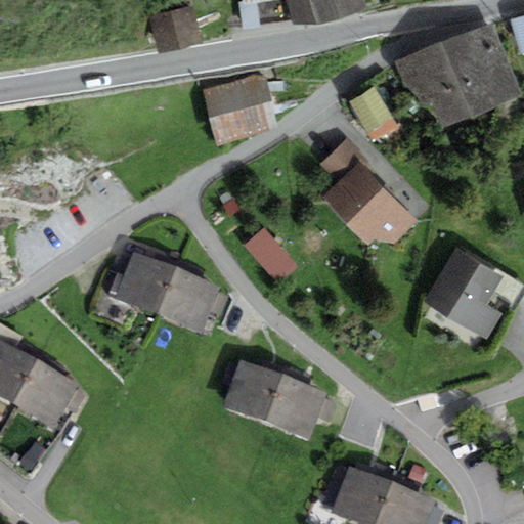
[(243,0),(245,3),(237,4),(242,30),(293,20),(293,26),(365,10),(362,0),(243,0)]
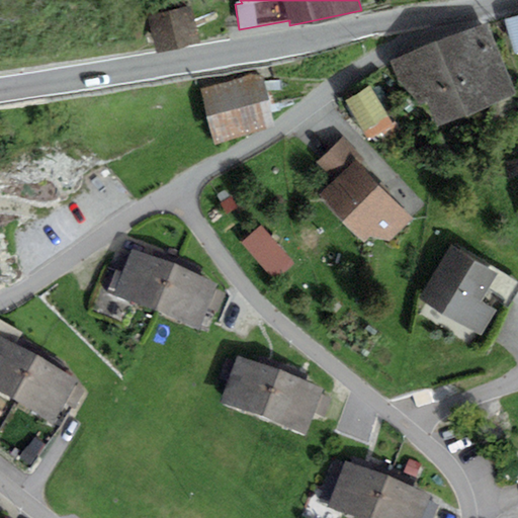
[(148,18),(157,54),(199,42),(190,7),(148,18)]
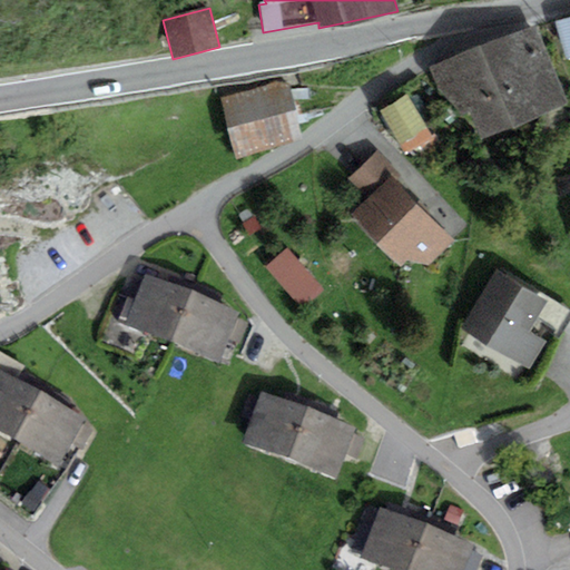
[(569,17),(553,23),(569,61),(569,60),(569,17)]
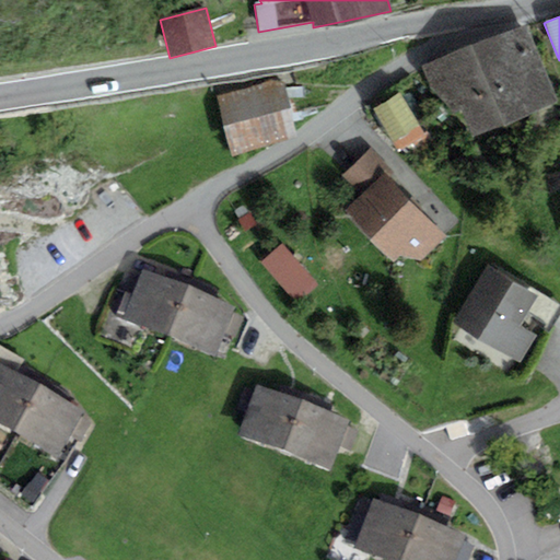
[(558,104),(527,26),(423,67),(454,144),(558,104)]
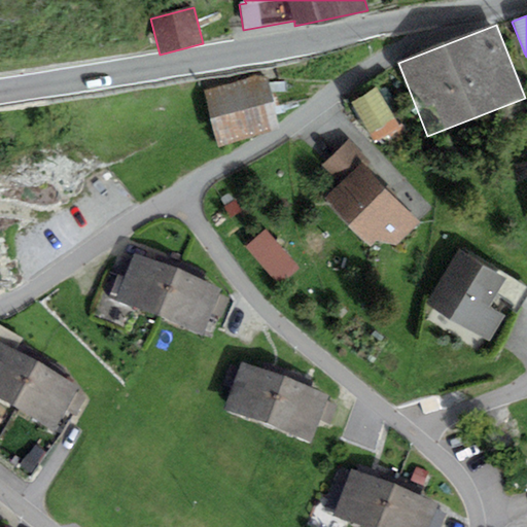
[(218,147),(280,129),(264,75),(202,94),(218,147)]
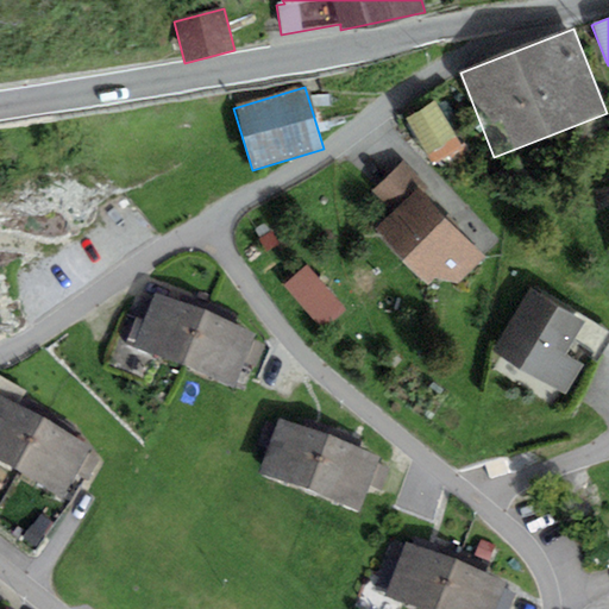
[(462,149),(434,102),(405,119),(432,167),(462,149)]
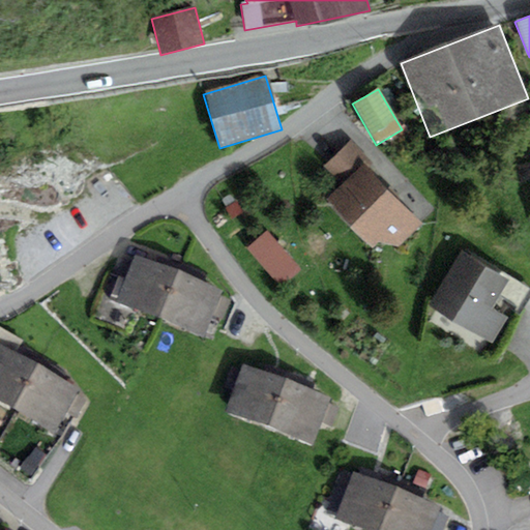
[(362,164),(367,169),(374,163),(350,140),(323,168),(342,185),(362,164)]
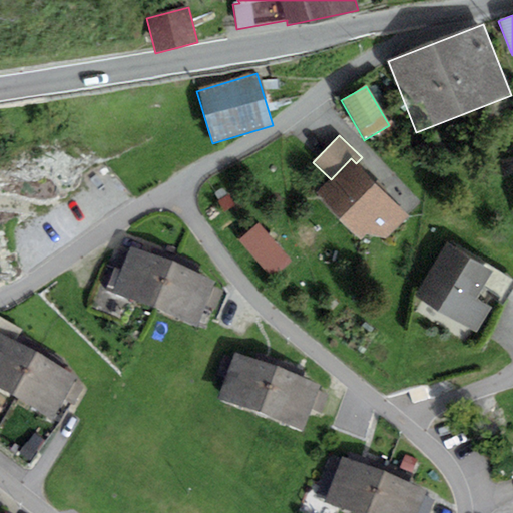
[(356,163),(351,158),(331,179),(317,194),(360,239),(372,227),(384,239),(408,215),(356,163)]
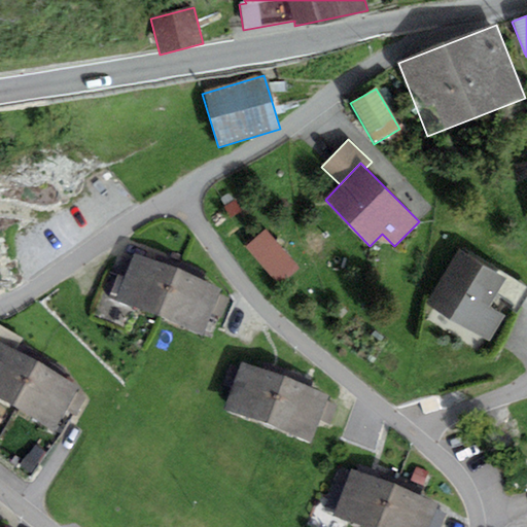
[(300,269),(266,231),(245,248),(279,286),(300,269)]
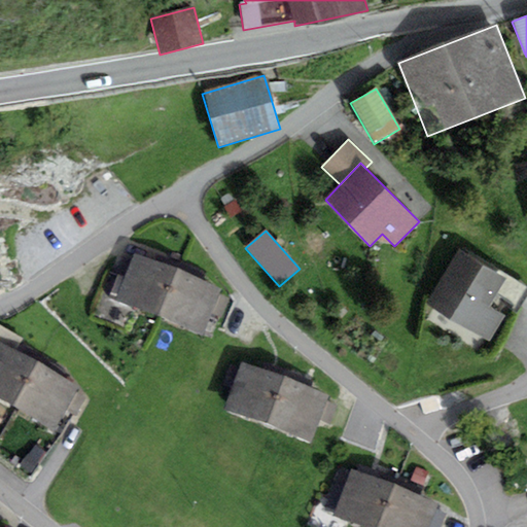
[(115,301),(157,318),(177,270),(134,252),(124,279),(117,276),(111,293),(117,295),(115,301)]
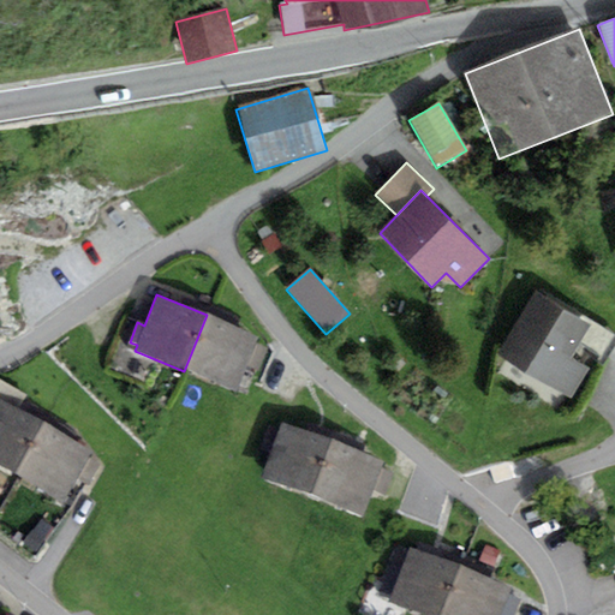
[(536,294),(499,354),(571,399),(589,370),(569,358),(589,327),(536,294)]
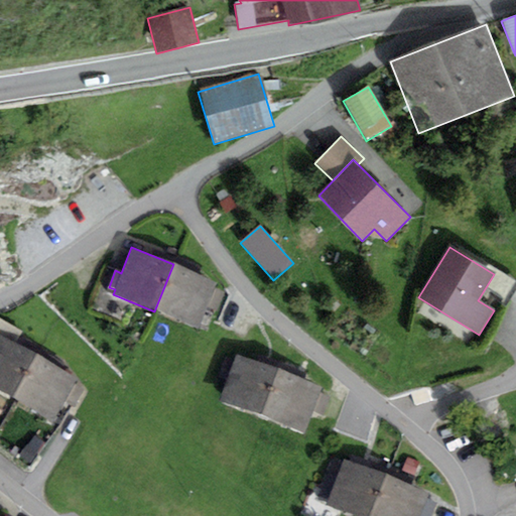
[(217,281),(173,264),(154,311),(198,329),(217,281)]
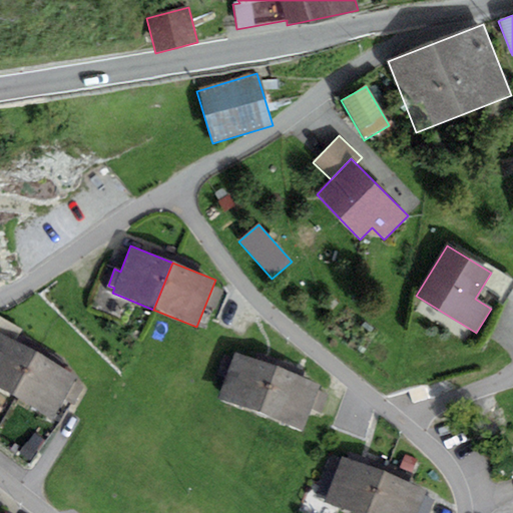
[(0,334),(13,341),(20,329),(0,317),(0,334)]
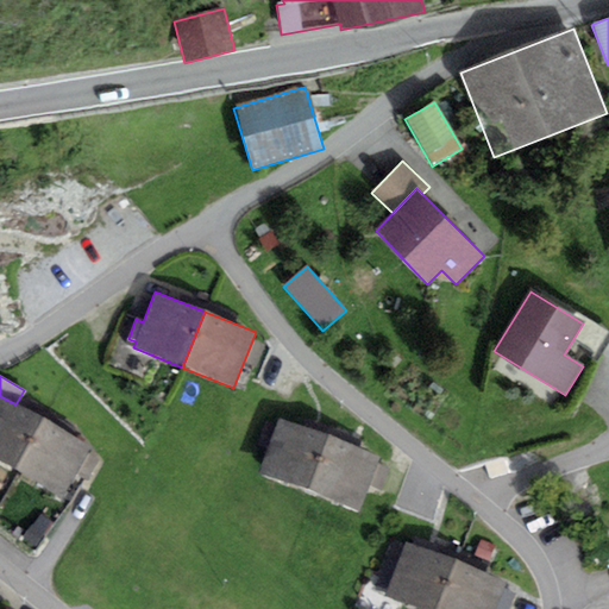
[(0,463),(14,471),(43,420),(16,405),(0,396),(0,463)]
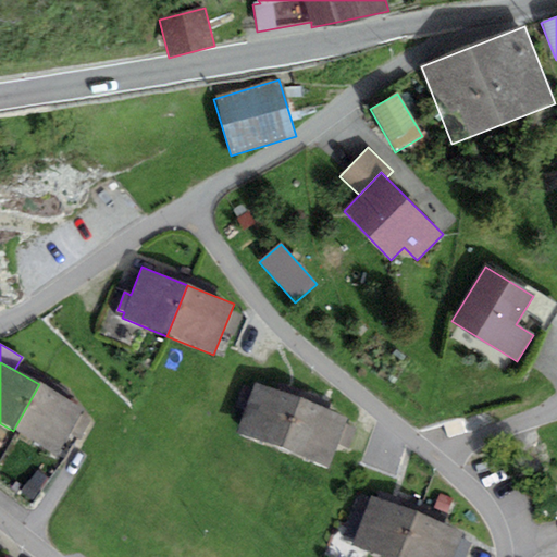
[(238,432),(281,448),(300,398),(258,381),(238,432)]
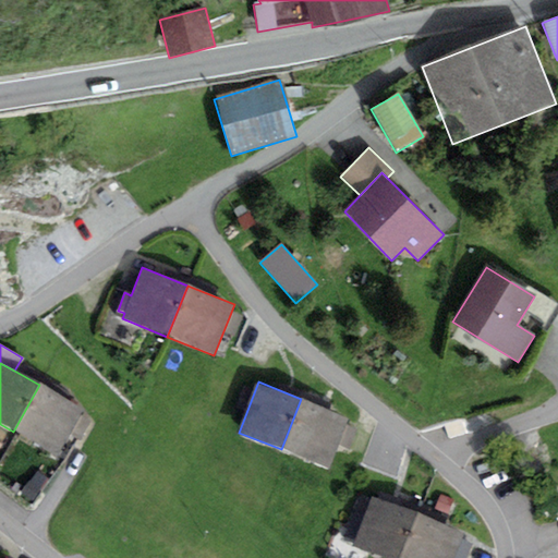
[(85,410),(39,385),(13,432),(59,457),(85,410)]
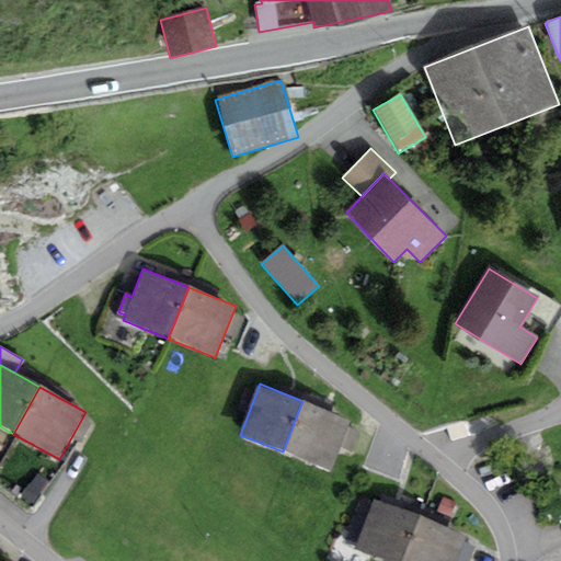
[(352,420),(302,401),(283,451),(332,470),(341,447),(351,450),(358,432),(348,428),(352,420)]
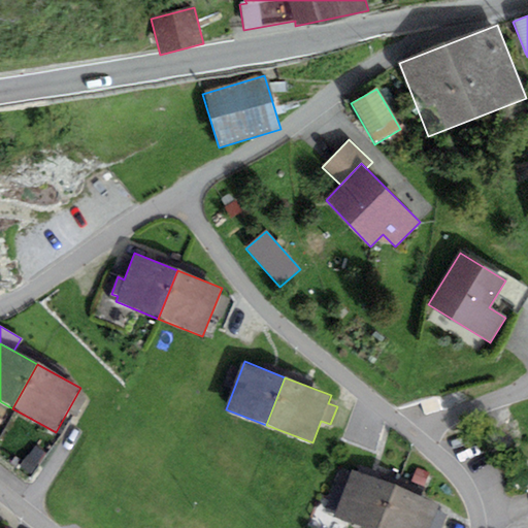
[(32,475),(45,455),(32,447),(20,467),(32,475)]
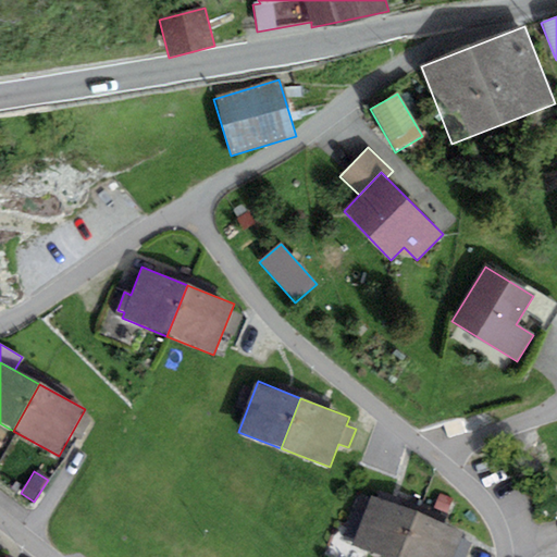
[(379,556),(400,556),(416,514),(371,498),(354,548),(379,556)]
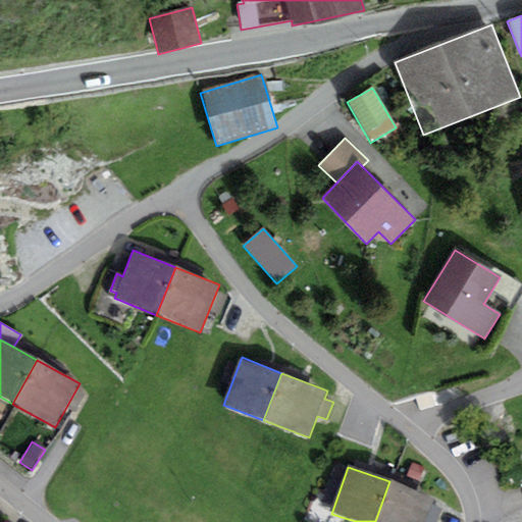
[(426,521),(435,498),(389,481),(375,521),(426,521)]
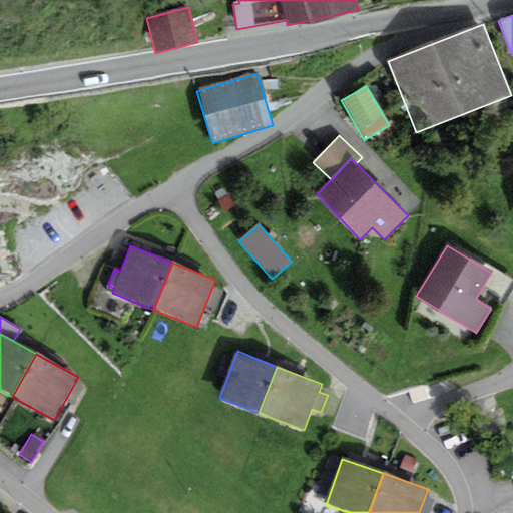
All buildings are outlined.
